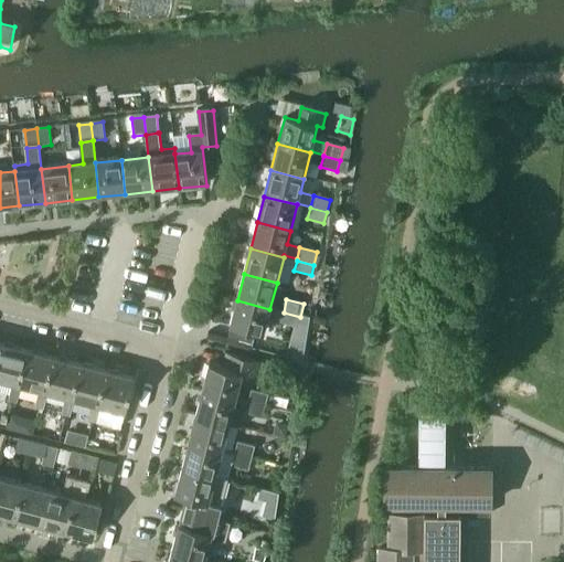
[(232,327),(229,340),(253,347),(256,333),(263,336),(267,319),(280,324),(284,313),(269,309),(237,300),(230,327),(232,327)]
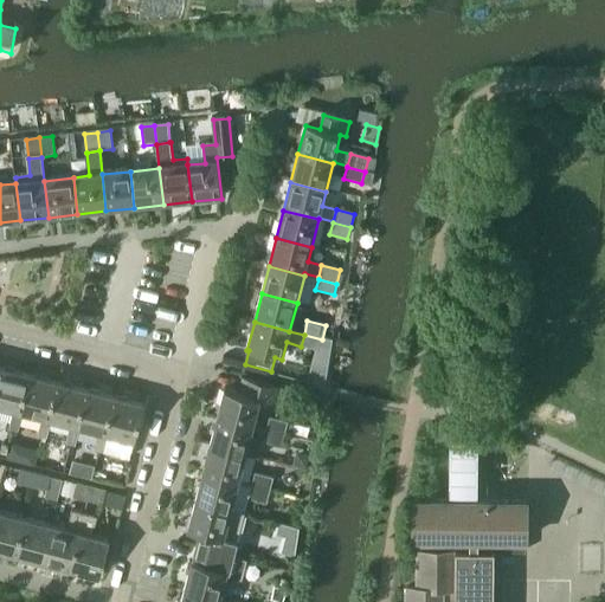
[(301,347),(319,350),(322,340),(304,335),(301,347)]
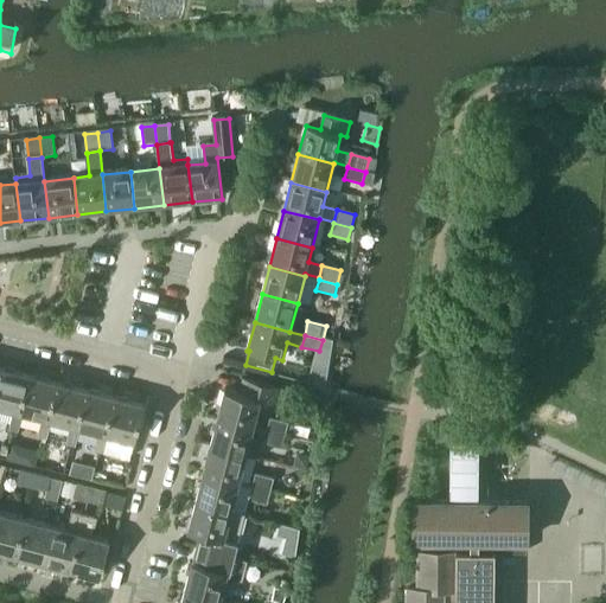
[(0,372),(0,408),(16,412),(20,414),(30,378),(1,371),(0,372)]
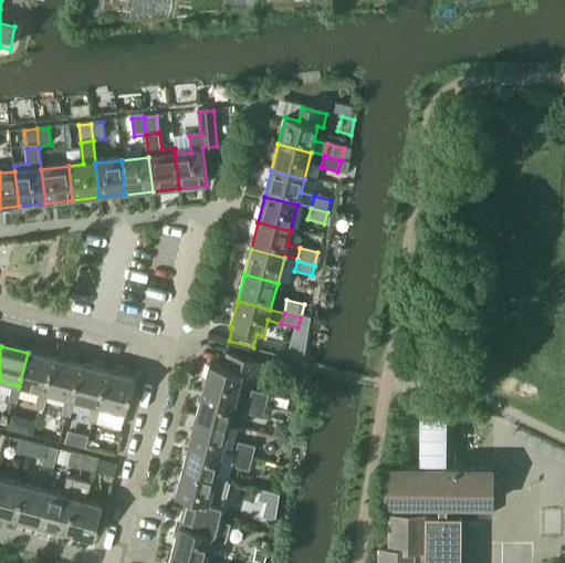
[(19,386),(14,385),(10,402),(19,404),(22,387),(41,392),(45,393),(54,360),(28,353),(19,386)]
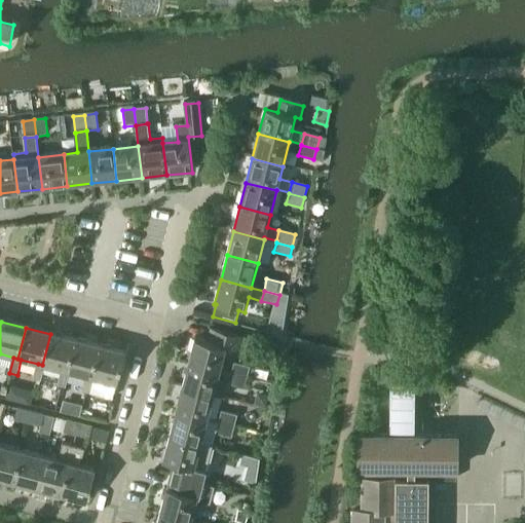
[(195,339),(189,365),(219,372),(226,347),(239,351),(242,338),(212,331),(209,343),(195,339)]
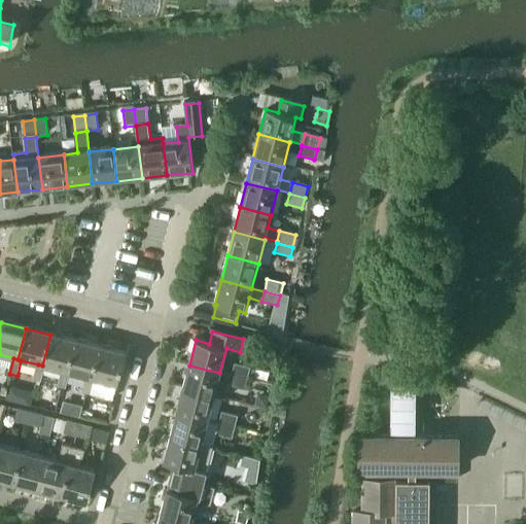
[(42,365),(38,364),(33,381),(41,383),(45,367),(63,371),(67,372),(75,341),(50,335),(42,365)]
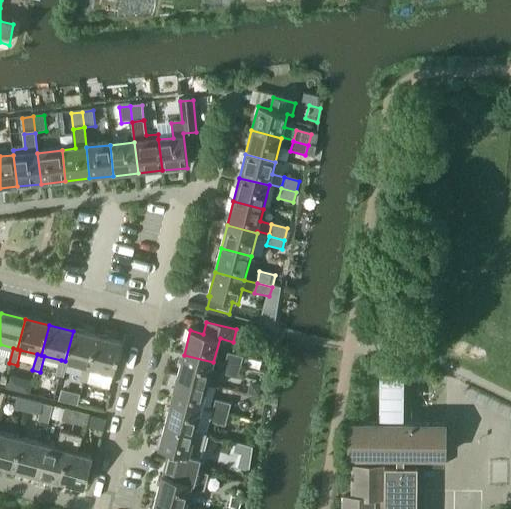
[(65,361),(61,360),(57,376),(65,378),(69,362),(84,366),(89,367),(97,337),(73,331),(65,361)]
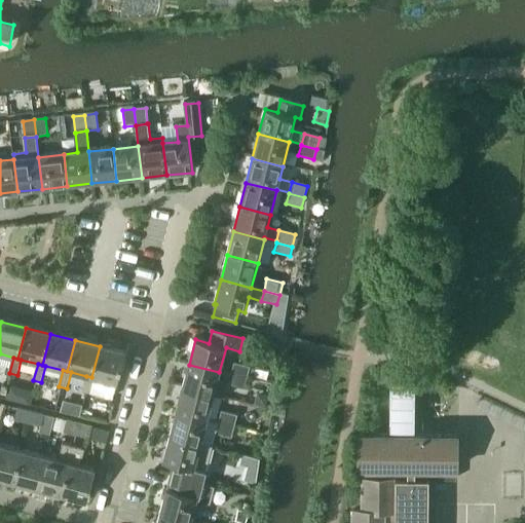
[(124,352),(100,346),(91,377),(86,376),(82,393),(91,395),(96,378),(117,383),(124,352)]
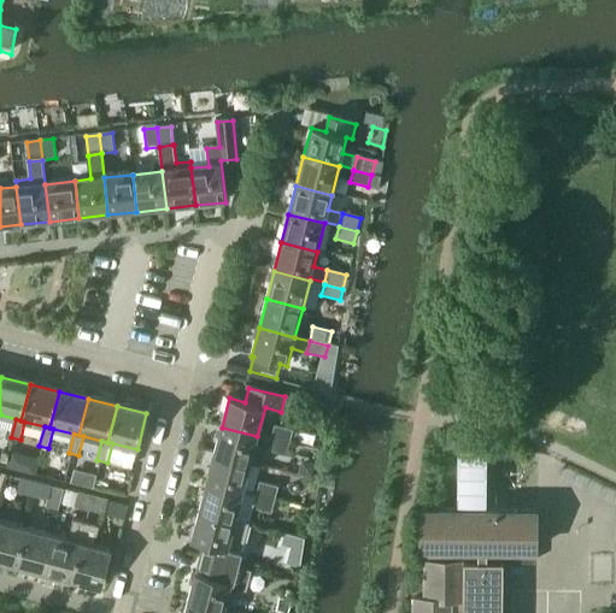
[(222,428),(215,455),(250,465),(264,469),(269,452),(271,440),(257,436),(222,428)]
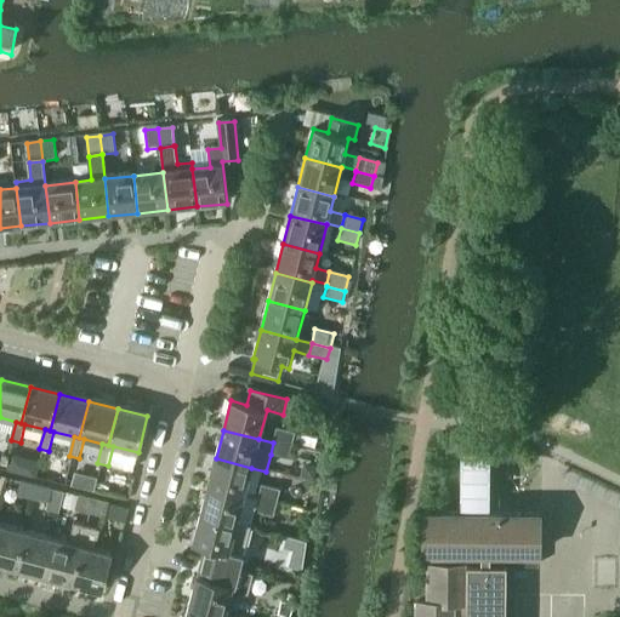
[(294,434),(277,430),(273,443),(291,447),(294,434)]
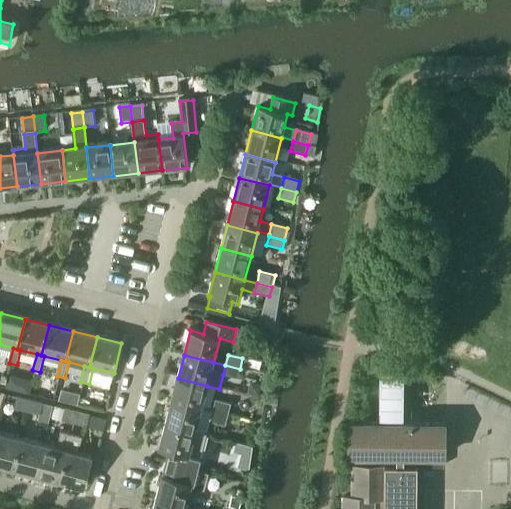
[(240,369),(225,365),(223,375),(237,379),(240,369)]
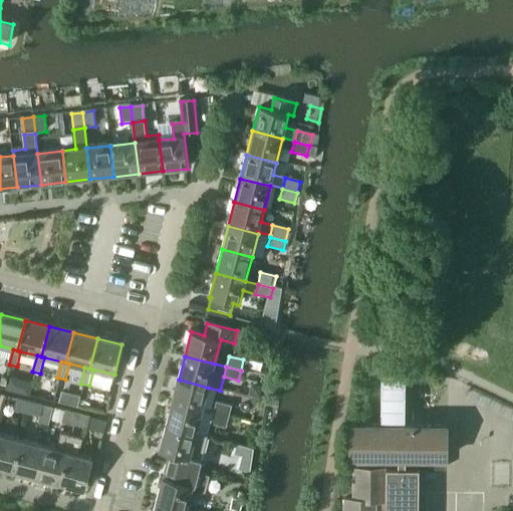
[(405,373),(380,373),(380,421),(405,421),(405,380),(405,373)]
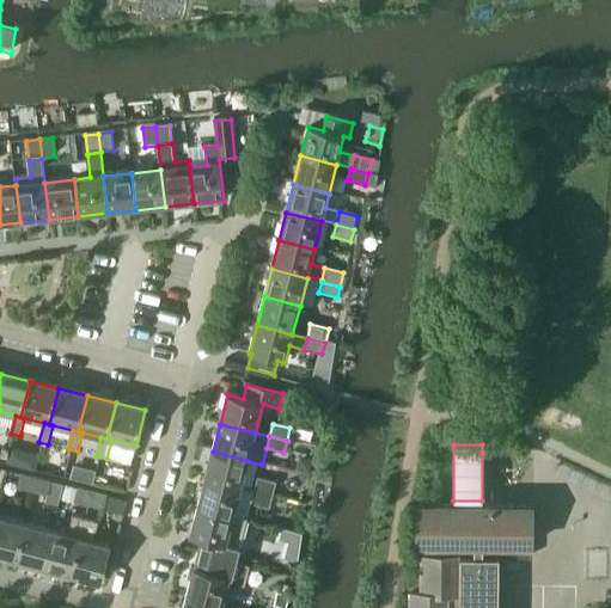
[(248,461),(213,452),(206,480),(240,489),(248,461)]
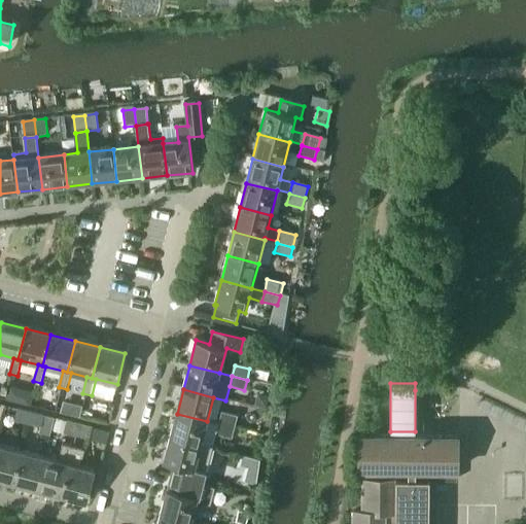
[(15,421),(28,424),(30,413),(18,410),(15,421)]
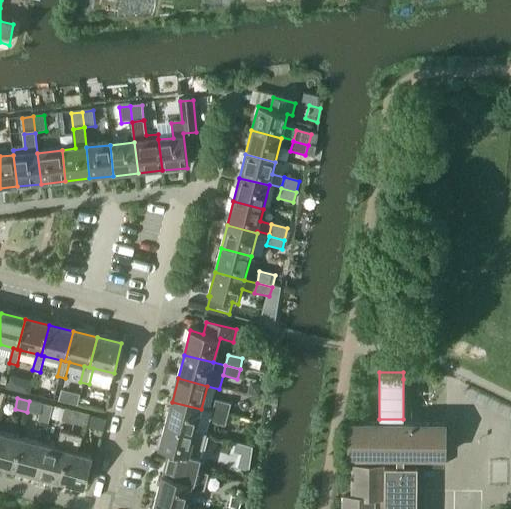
[(29,401),(27,412),(40,415),(42,405),(29,401)]
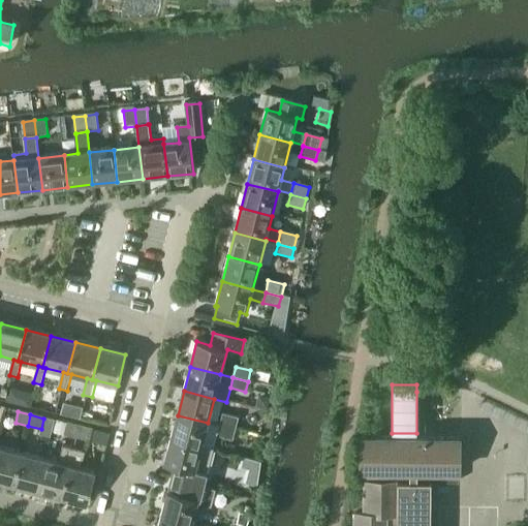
[(178,415),(172,439),(202,447),(208,423),(178,415)]
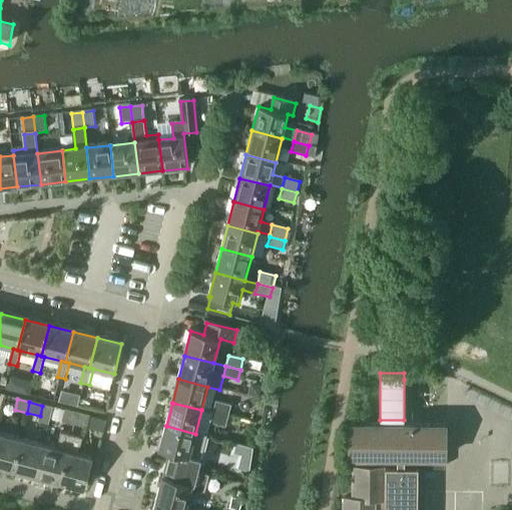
[(213,413),(228,417),(231,407),(216,403),(213,413)]
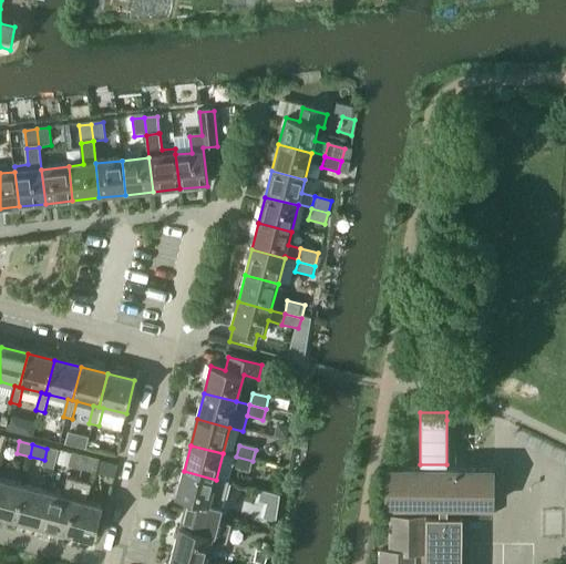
[(82,469),(84,458),(72,454),(70,465),(82,469)]
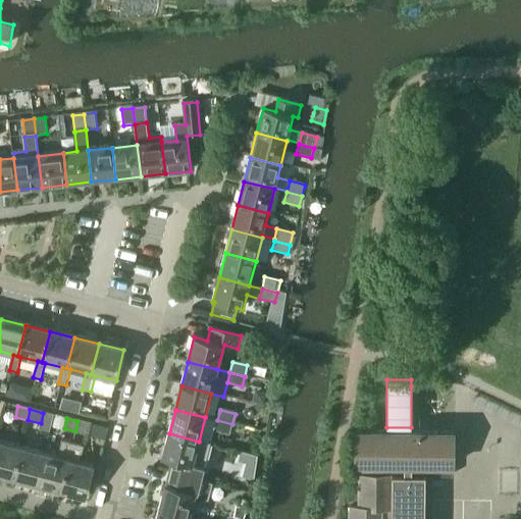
[(229,435),(232,424),(217,420),(214,431),(229,435)]
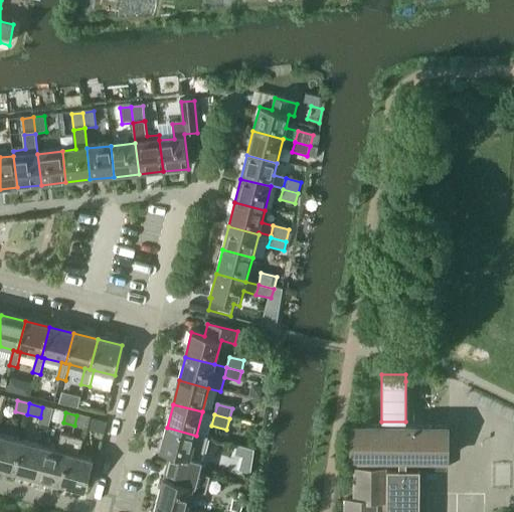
[(91,419),(76,415),(74,425),(88,430),(91,419)]
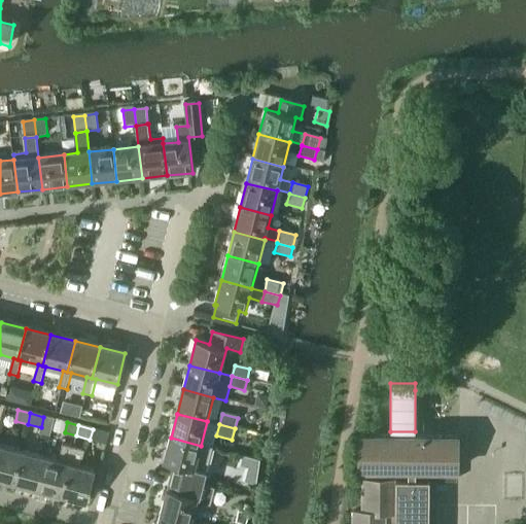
[(429,523),(430,482),(440,483),(456,483),(457,438),(421,438),(415,438),(359,437),(359,482),(363,483),(363,514),(354,514),(353,523),(429,523)]
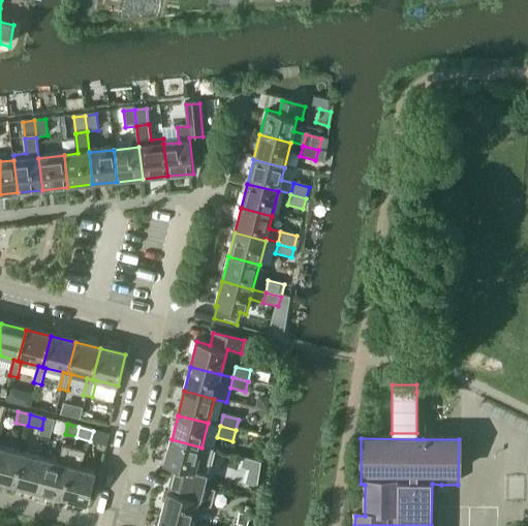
[(202,447),(172,439),(164,464),(176,467),(173,480),(205,488),(214,451),(202,447)]
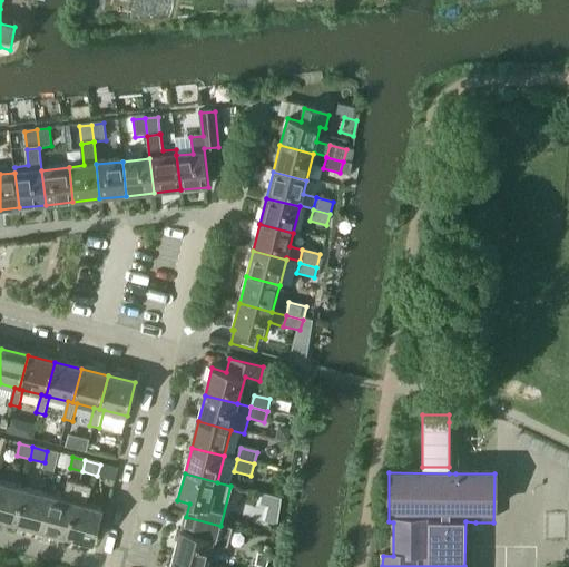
[(64,500),(49,497),(40,530),(67,537),(79,485),(68,481),(64,500)]
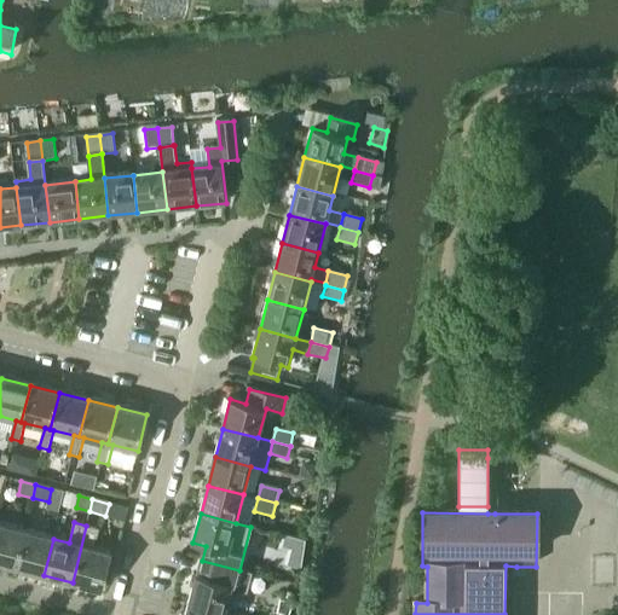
[(0,563),(15,567),(24,531),(0,524),(0,563)]
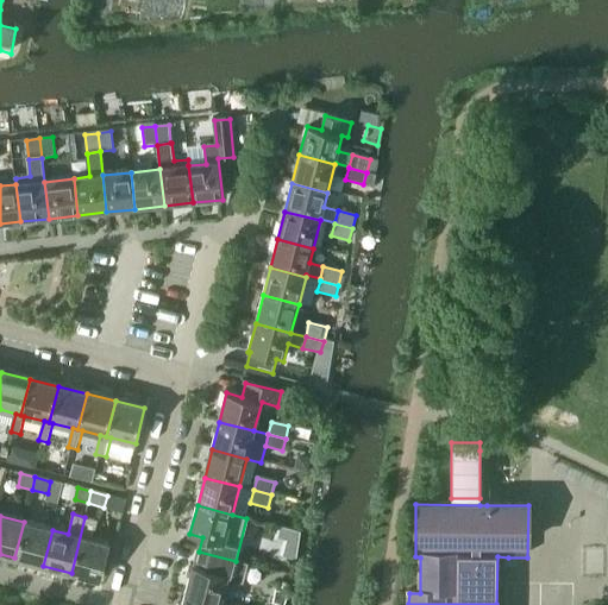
[(85,517),(71,573),(100,580),(110,544),(94,540),(99,521),(85,517)]
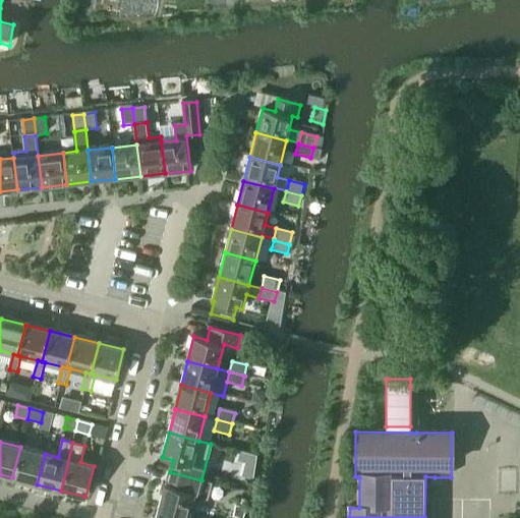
[(12,477),(37,484),(45,454),(20,447),(12,477)]
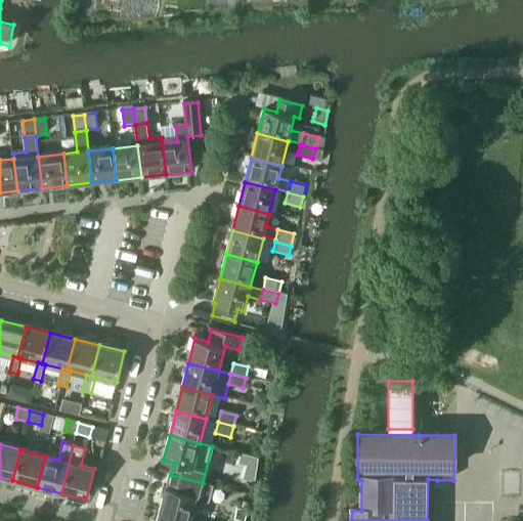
[(243,473),(242,479),(255,482),(256,476),(243,473)]
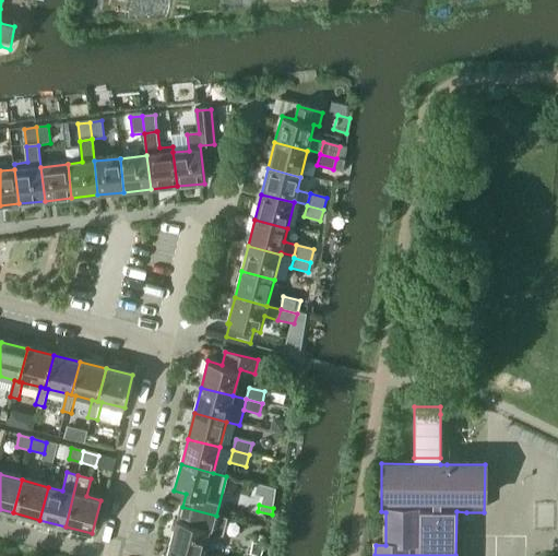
[(216,516),(182,507),(179,520),(177,520),(170,546),(202,555),(206,555),(211,541),(224,536),(228,519),(221,517),(216,516)]
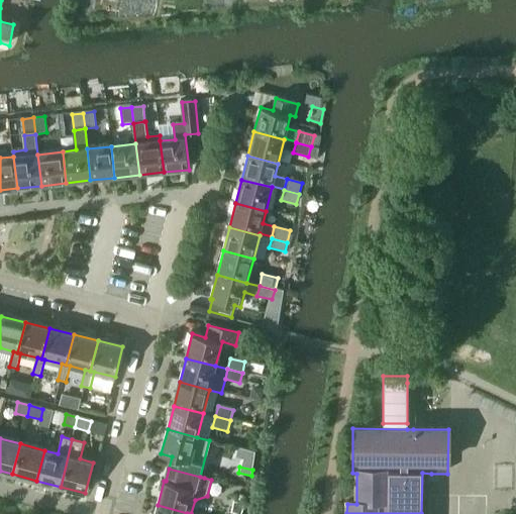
[(231,513),(242,513),(244,505),(234,503),(231,513)]
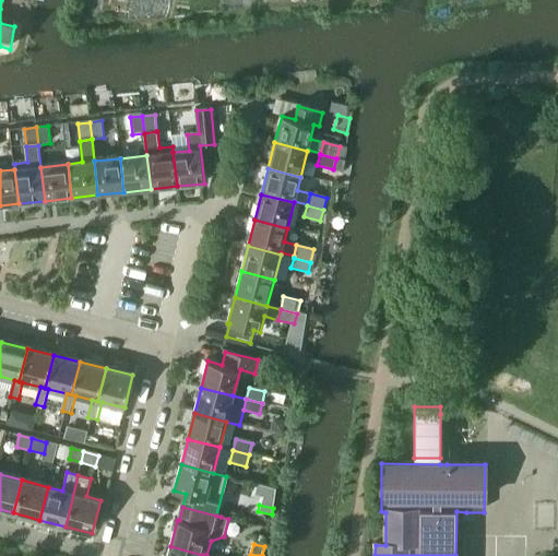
[(170,546),(167,555),(202,555),(170,546)]
